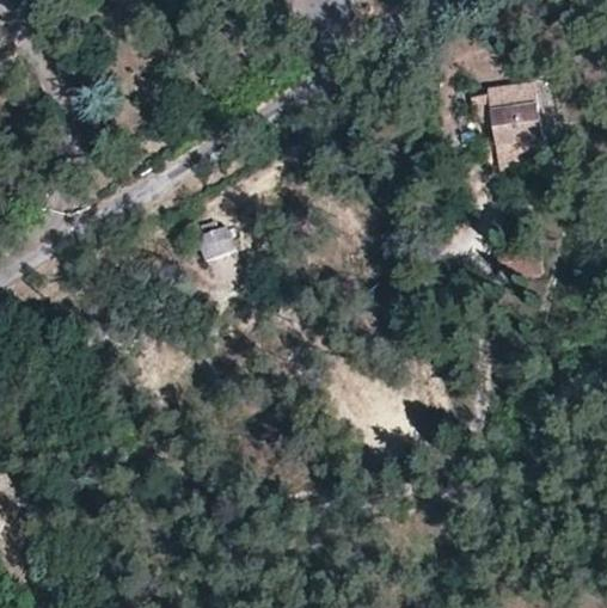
[(485,87),(486,93),(491,121),(500,170),(544,160),(531,81),(485,87)]
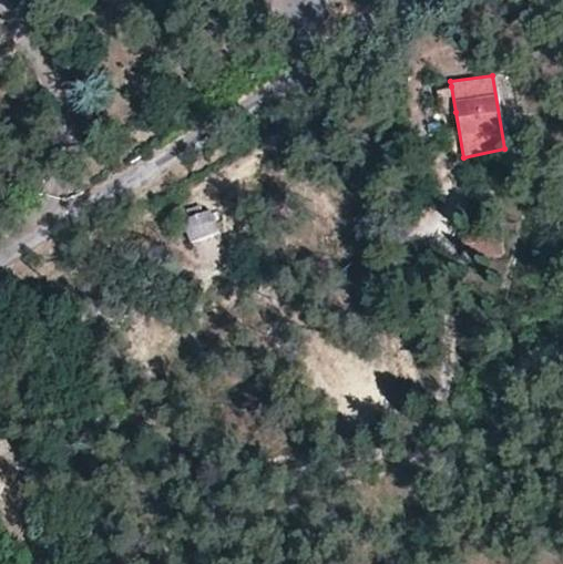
[(456,112),(451,86),(438,90),(441,113),(456,112)]
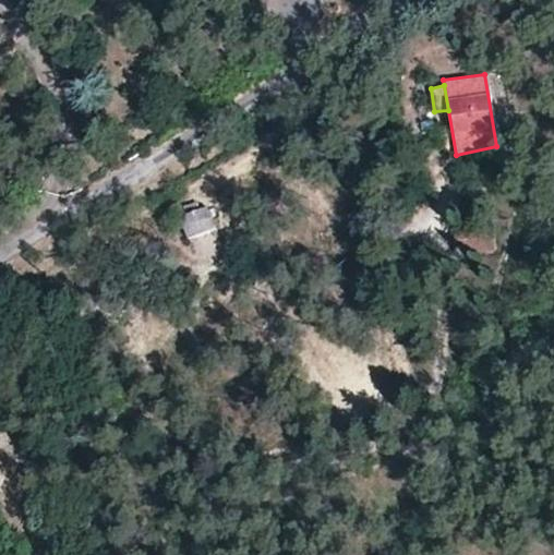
[(187,244),(216,233),(205,205),(176,216),(187,244)]
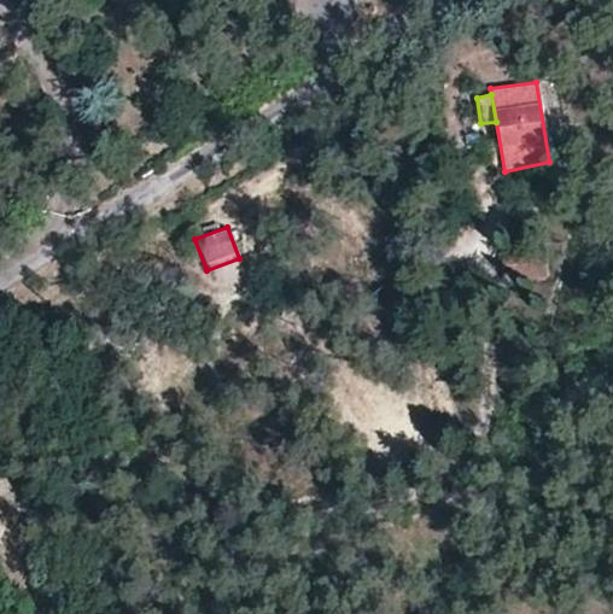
[(541,244),(500,249),(505,280),(543,275),(541,244)]
